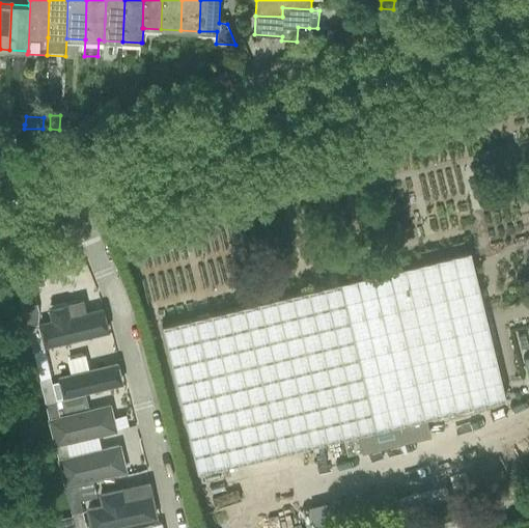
[(71,117),(70,129),(79,129),(80,117),(71,117)]
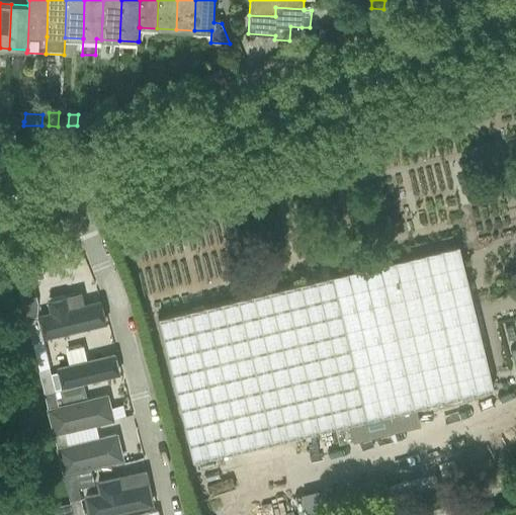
[(5,124),(23,125),(23,121),(23,116),(5,115),(5,124)]
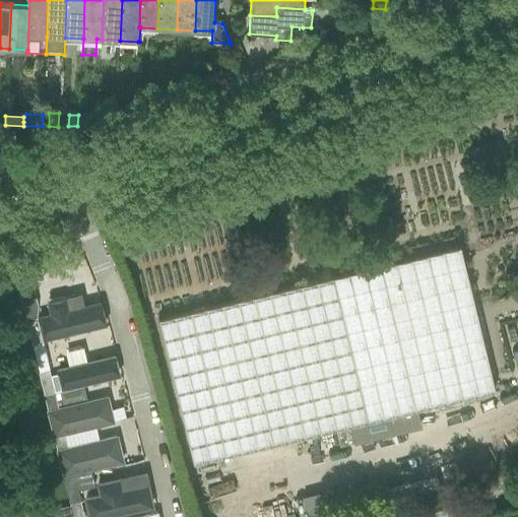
[(159,321),(194,465),(352,427),(416,411),(496,392),(461,249),(159,321)]
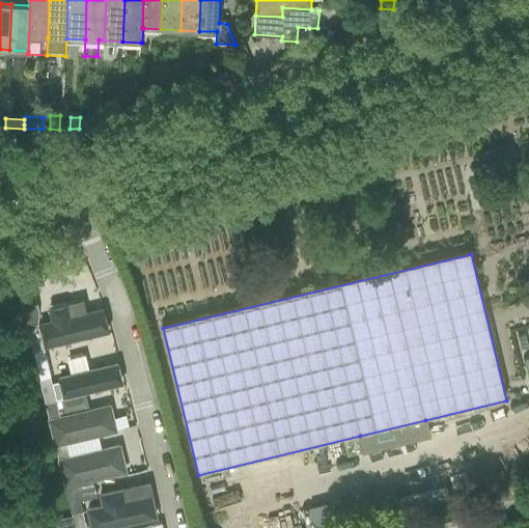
[(45,287),(46,287),(42,271),(15,277),(19,294),(20,294),(20,293),(45,287)]
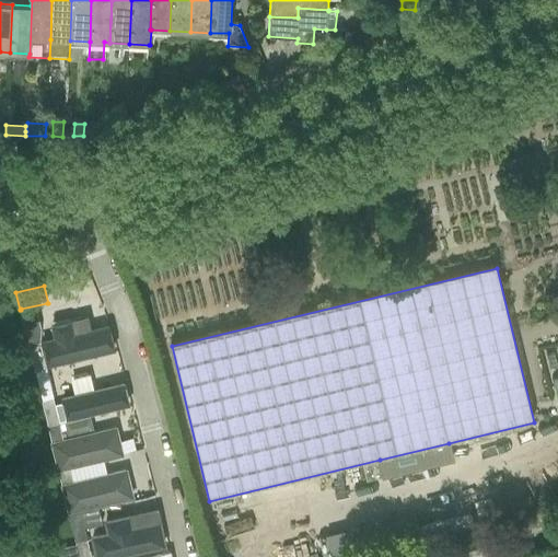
[(118,349),(113,326),(95,331),(91,318),(62,326),(66,339),(45,345),(51,368),(118,349)]
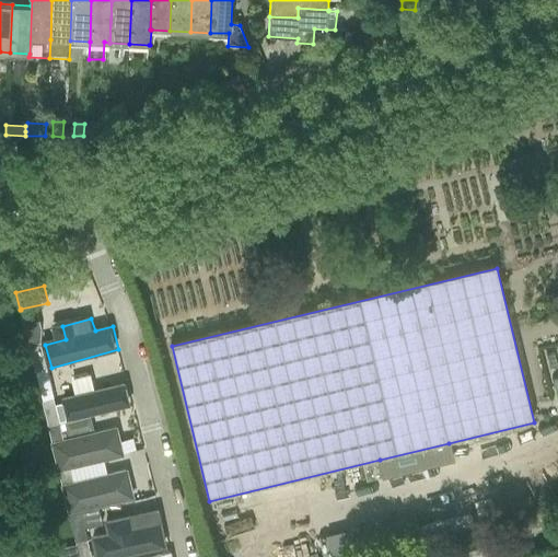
[(30,349),(35,375),(47,372),(41,347),(30,349)]
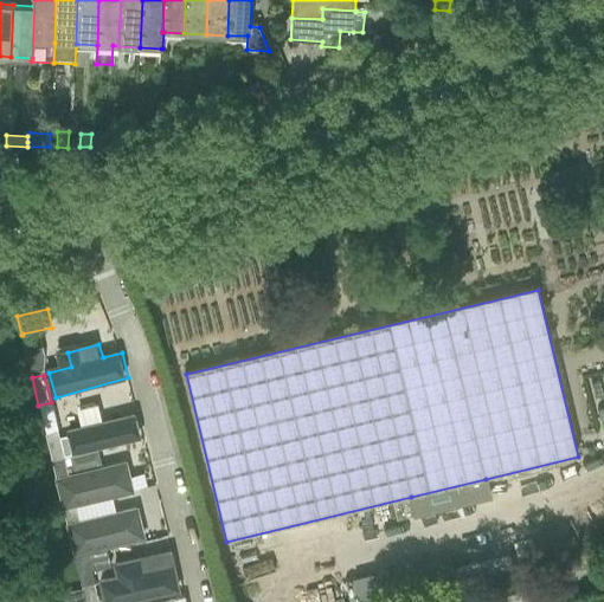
[(134,419),(68,435),(72,457),(140,441),(134,419)]
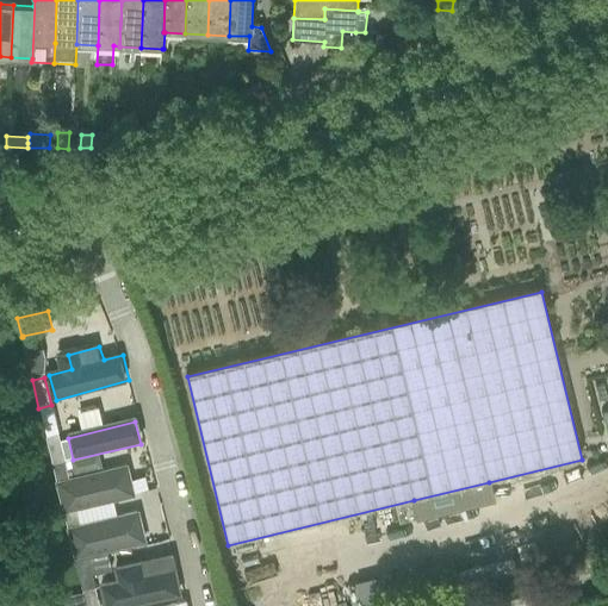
[(48,441),(47,441),(53,468),(66,466),(59,437),(48,441)]
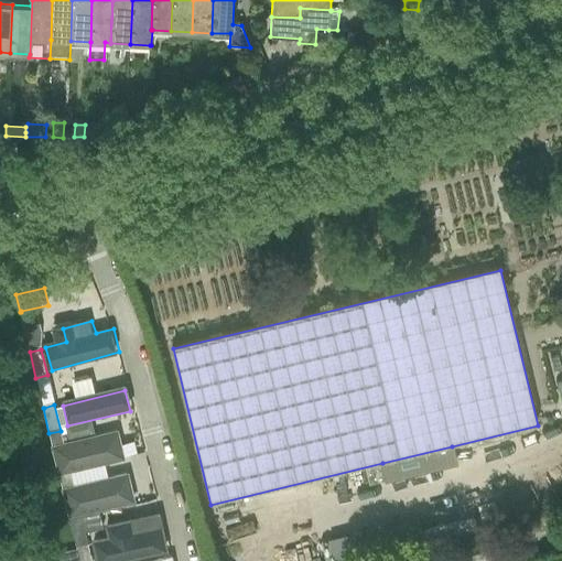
[(127,457),(120,431),(54,446),(61,473),(127,457)]
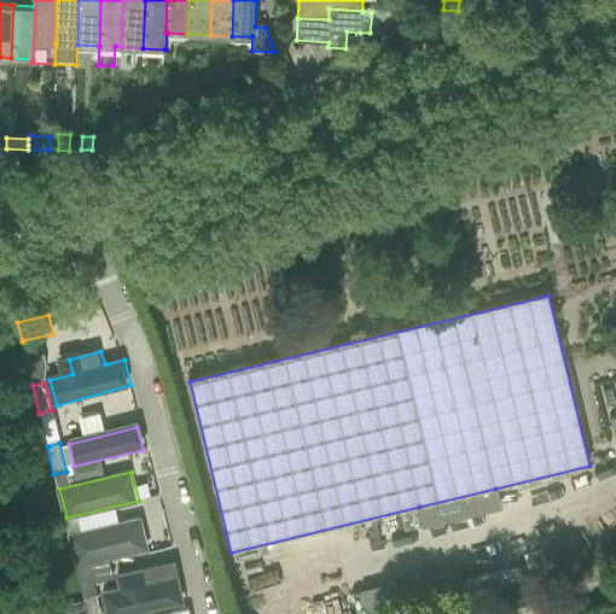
[(495,489),(419,507),(424,528),(500,510),(495,489)]
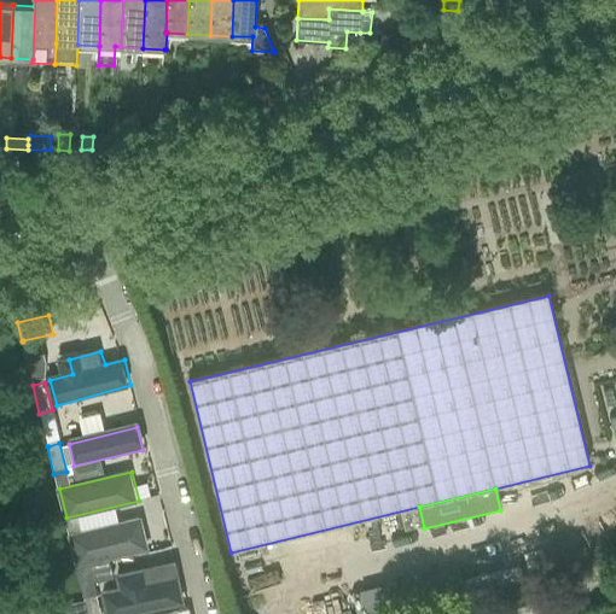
[(82,536),(79,518),(65,521),(69,539),(82,536)]
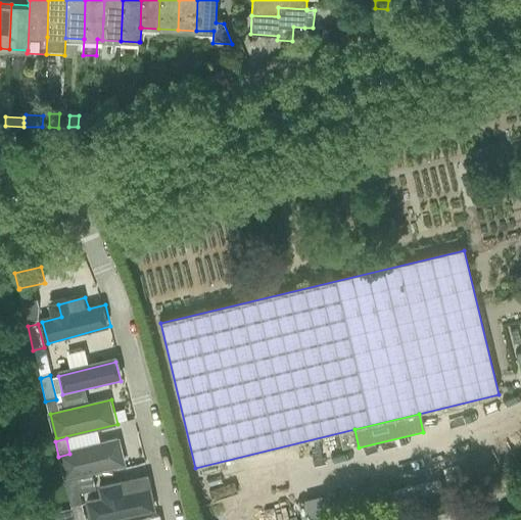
[(119,442),(59,458),(65,482),(125,468),(119,442)]
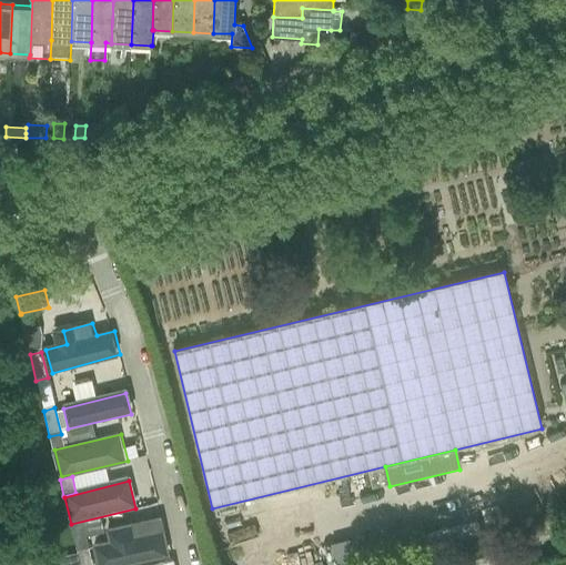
[(78,555),(79,564),(92,564),(87,540),(104,535),(104,534),(101,520),(71,526),(78,555)]
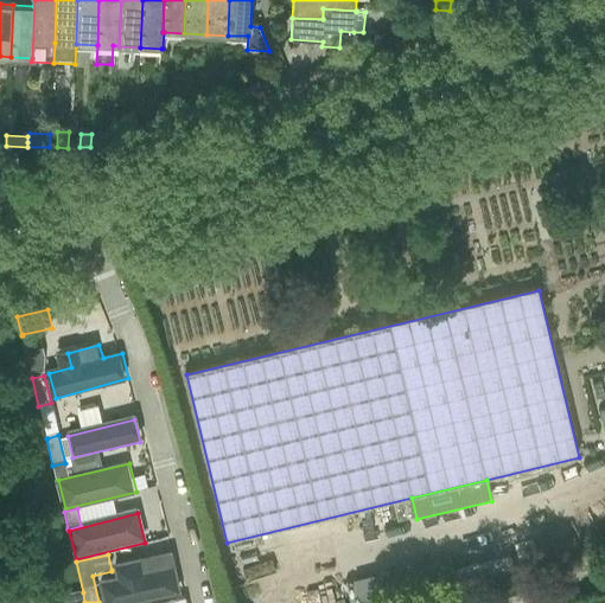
[(120,578),(102,583),(106,602),(125,602),(183,590),(177,568),(146,575),(142,559),(118,565),(120,578)]
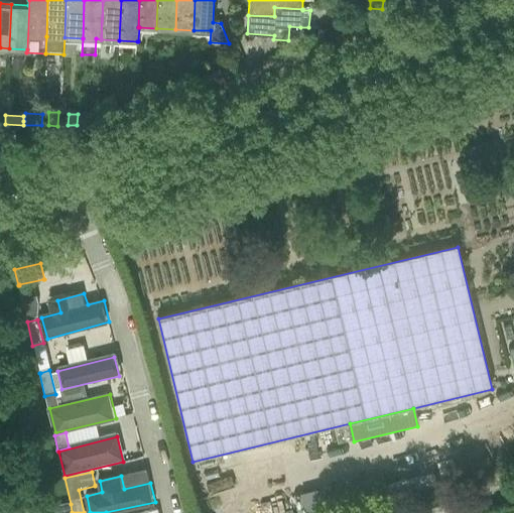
[(434,477),(387,488),(390,504),(438,492),(434,477)]
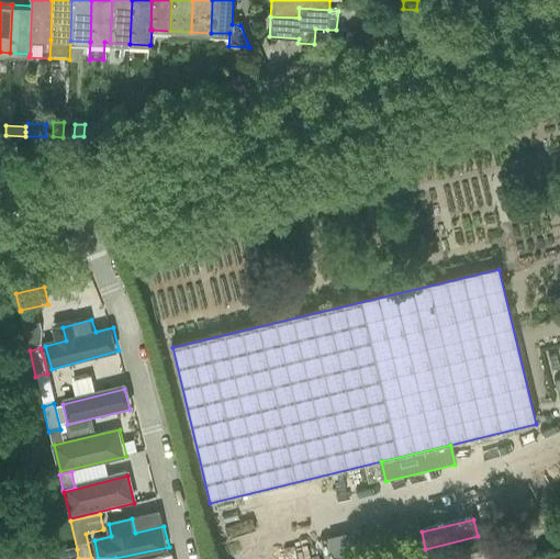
[(362,558),(356,533),(328,539),(332,558),(362,558)]
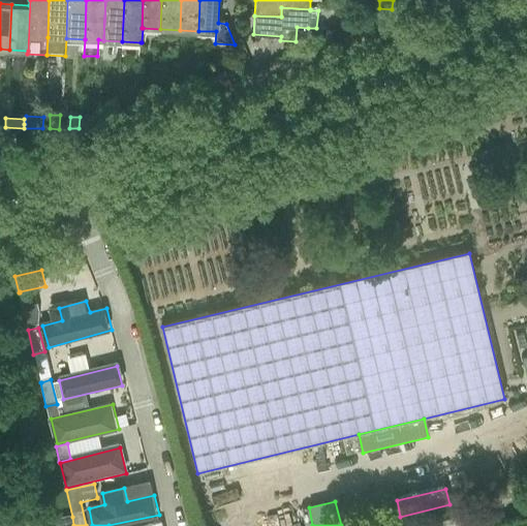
[(73,525),(72,517),(35,525),(73,525)]
